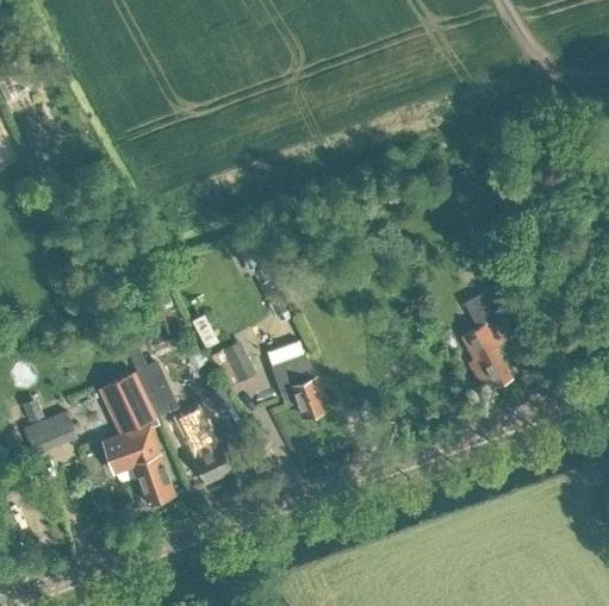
[(439,181),(446,201),(473,192),(466,172),(439,181)]
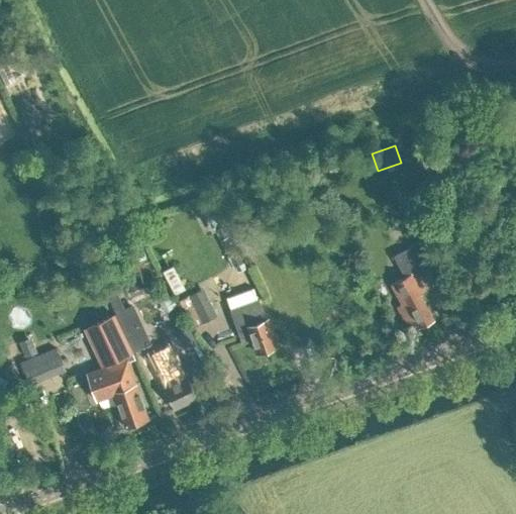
[(396,207),(388,211),(394,222),(402,218),(396,207)]
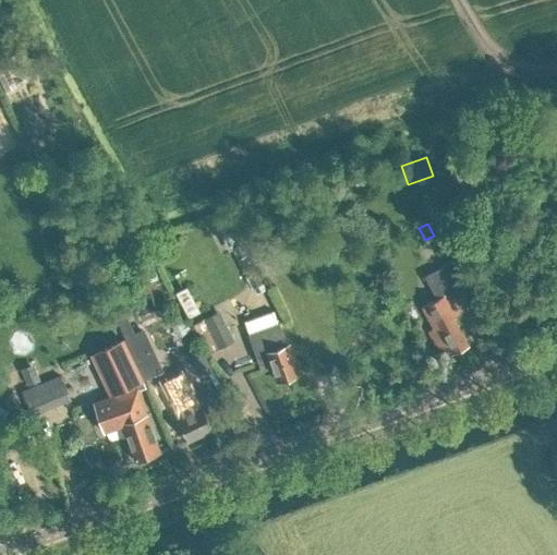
[(299,241),(278,250),(281,258),(302,250),(299,241)]
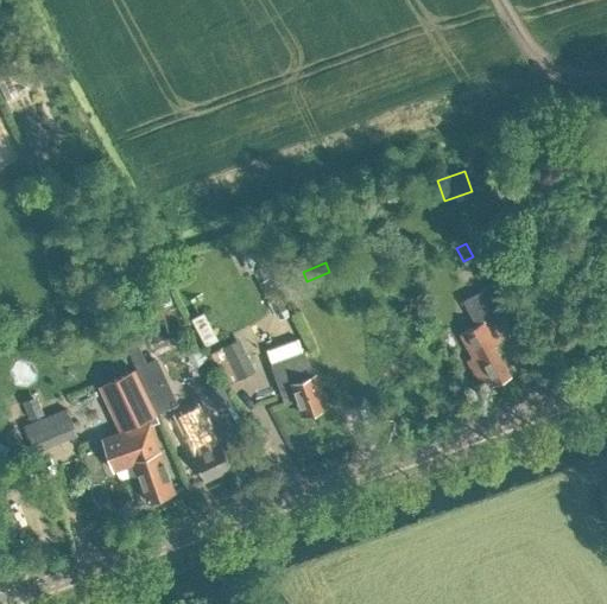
[(265,266),(254,271),(260,283),(270,302),(276,313),(277,313),(282,322),(290,317),(279,297),(271,278),(265,266)]
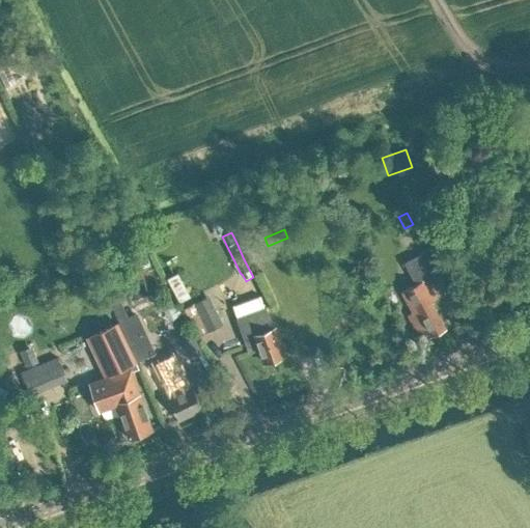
[(427,280),(439,275),(428,253),(405,264),(417,285),(427,280)]
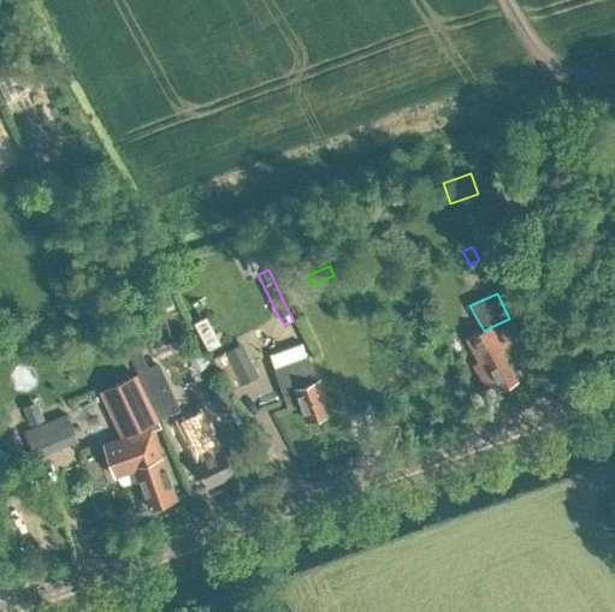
[(496,325),(484,331),(467,340),(479,364),(474,367),(490,398),(518,382),(502,352),(509,349),(496,325)]
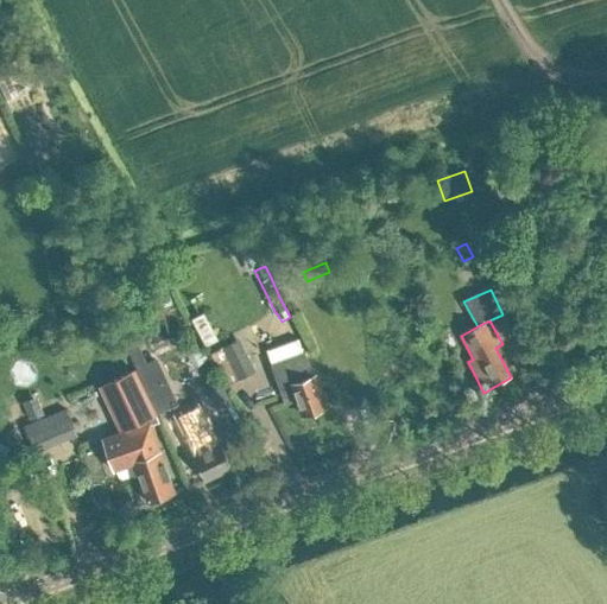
[(242,343),(216,357),(231,386),(258,372),(242,343)]
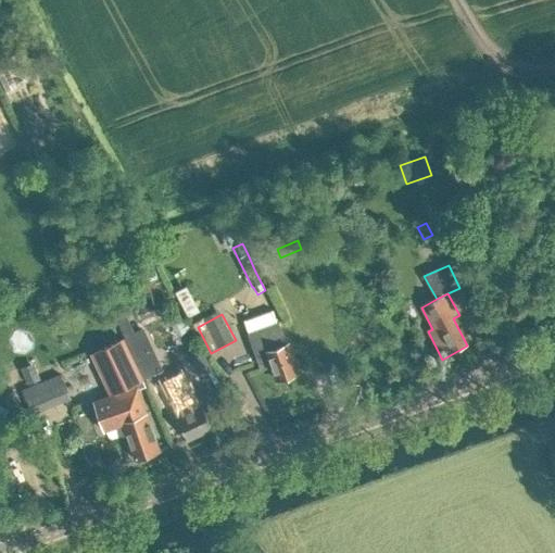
[(279,382),(299,375),(289,346),(288,346),(280,325),(248,337),(256,361),(270,356),(279,382)]
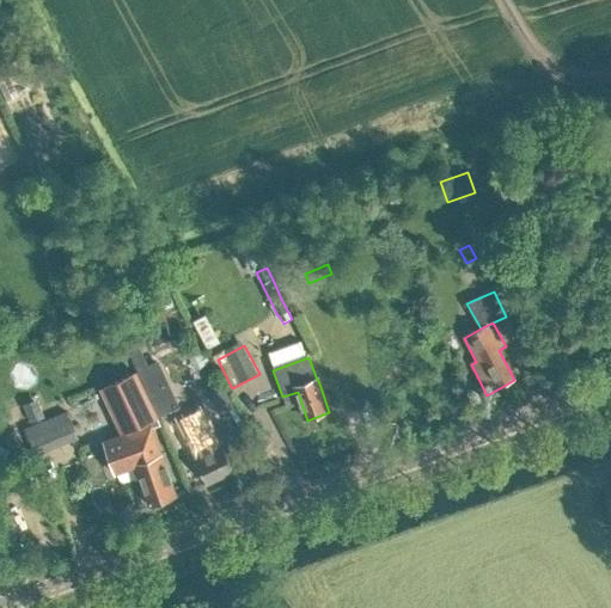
[(157,363),(136,373),(157,417),(178,407),(157,363)]
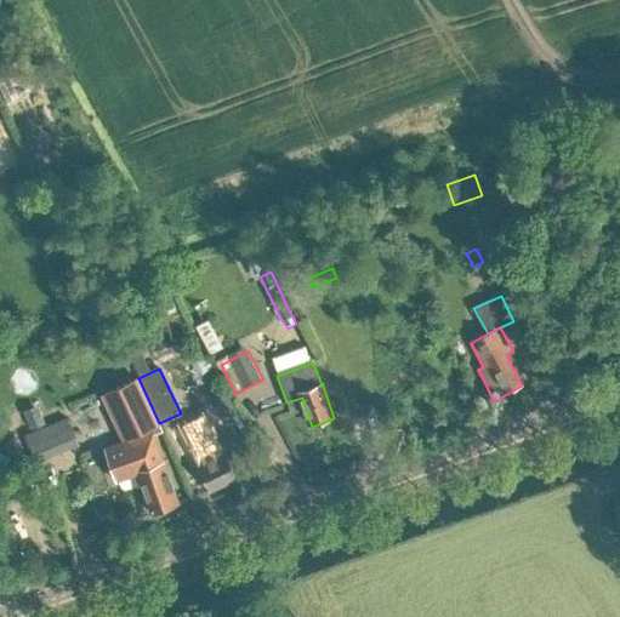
[(137,377),(102,393),(112,412),(118,410),(132,439),(106,449),(118,483),(137,475),(151,513),(178,503),(154,433),(163,430),(159,423),(138,378),(137,377)]
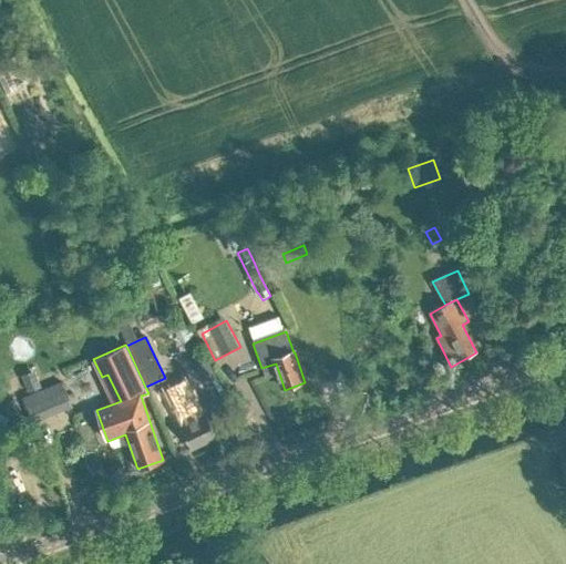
[(33,372),(22,377),(29,392),(40,388),(33,372)]
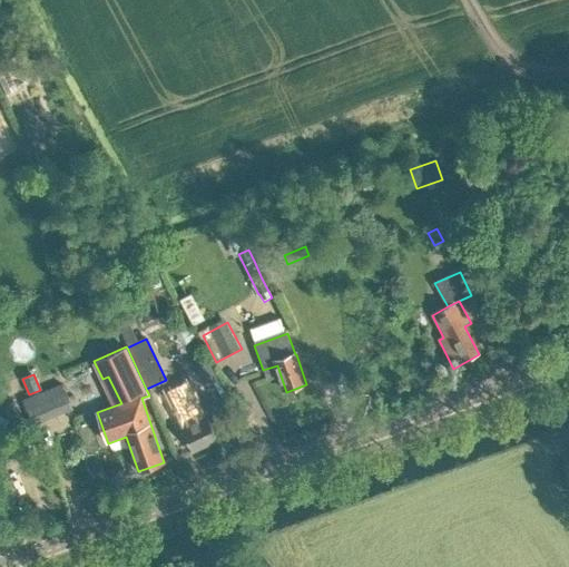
[(188,379),(158,393),(177,431),(182,429),(193,452),(218,440),(195,392),(188,379)]
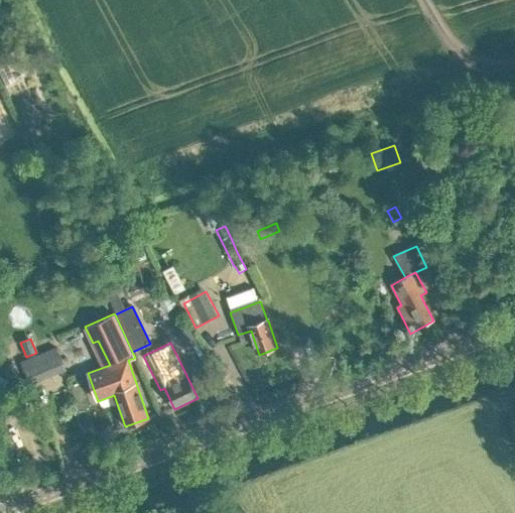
[(57,349),(42,355),(50,374),(65,368),(57,349)]
